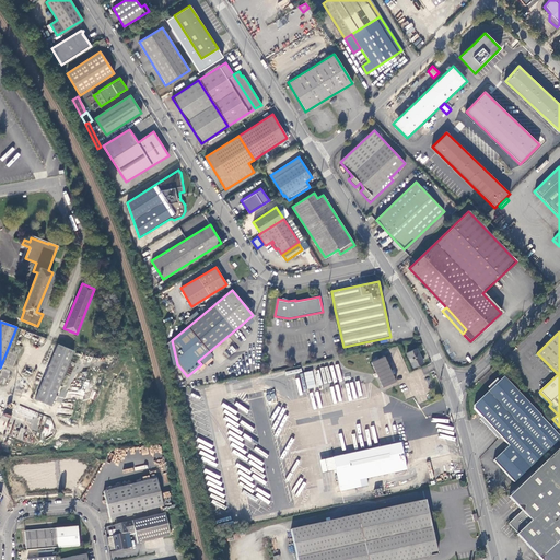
[(58,343),(35,399),(51,406),(73,350),(58,343)]
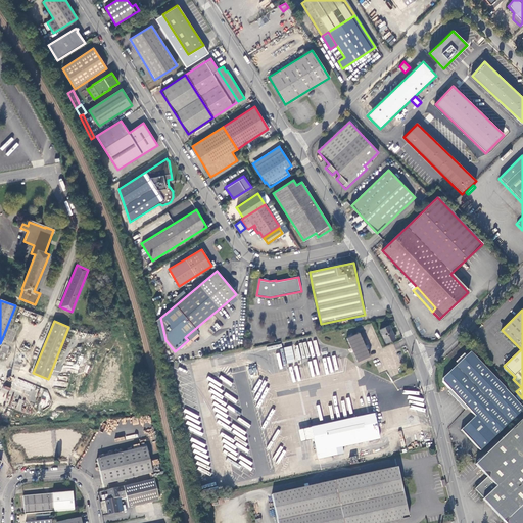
[(378,330),(383,343),(392,339),(387,326),(378,330)]
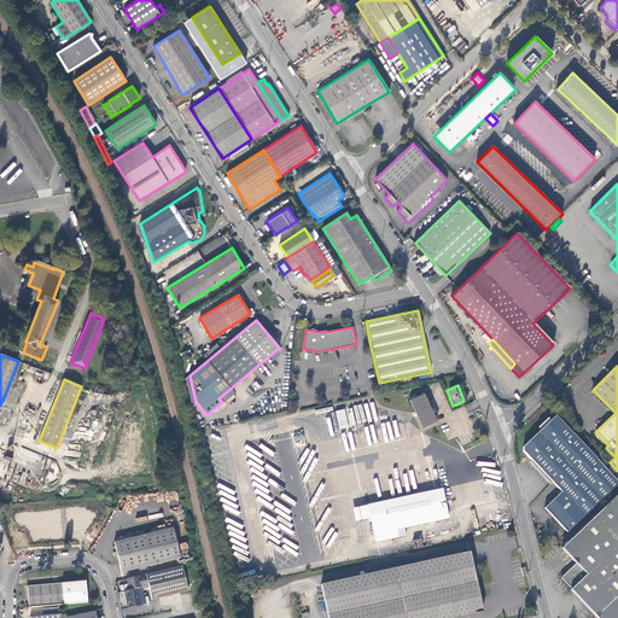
[(409,400),(414,412),(415,415),(421,427),(436,421),(433,413),(431,408),(424,392),(409,400)]
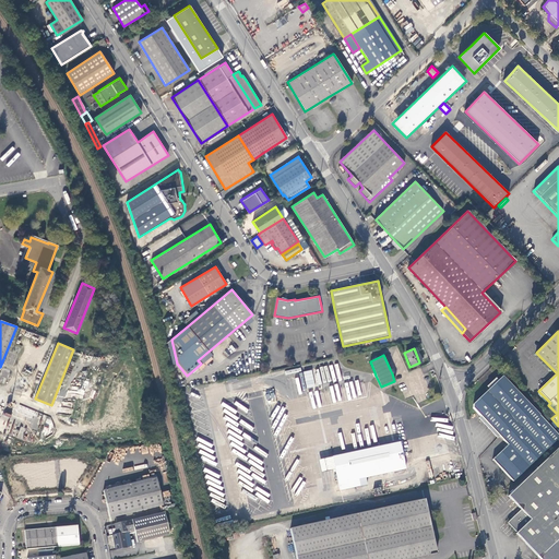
[(304,372),(308,393),(323,389),(318,369),(304,372)]
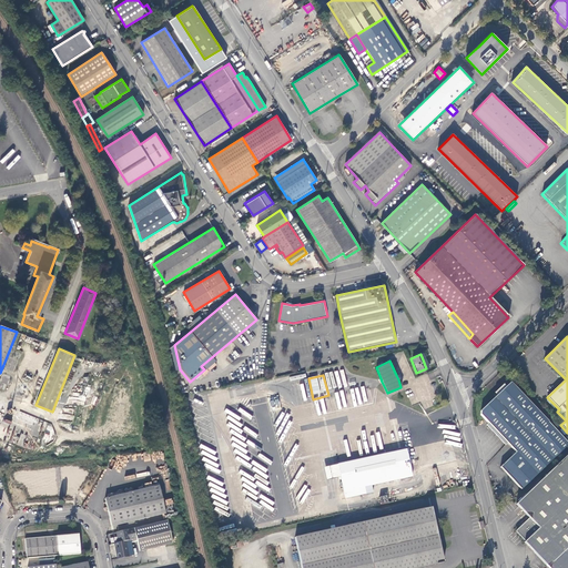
[(516,453),(548,423),(510,383),(480,412),(480,415),(511,447),(516,453)]
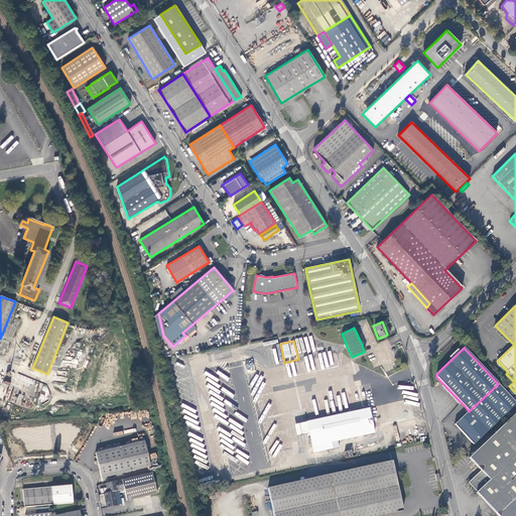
[(253,360),(245,361),(246,371),(254,370),(253,360)]
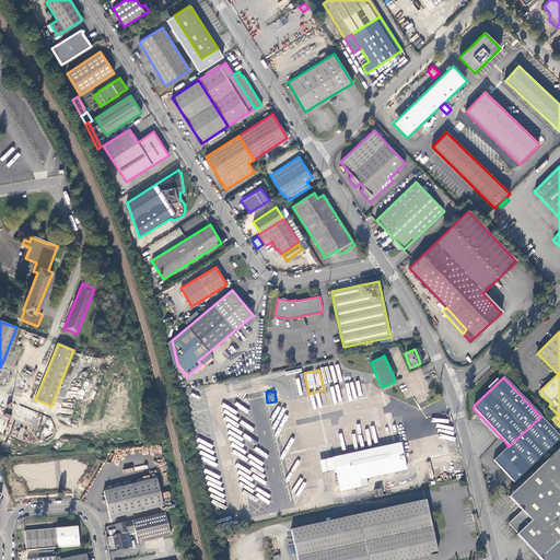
[(514,482),(559,439),(559,436),(540,417),(509,446),(493,461),(514,482)]
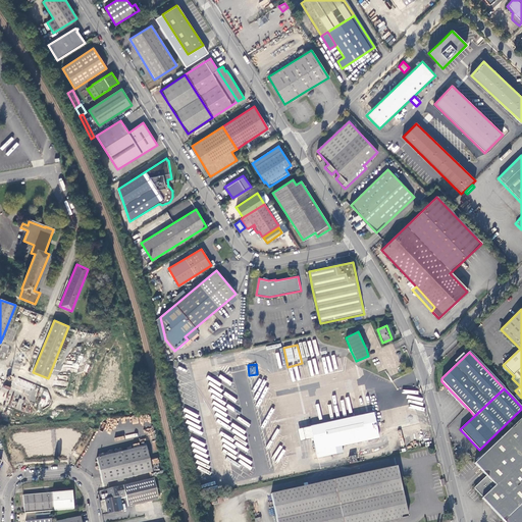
[(310,427),(317,459),(336,455),(335,451),(341,450),(341,447),(378,438),(372,414),(310,427)]
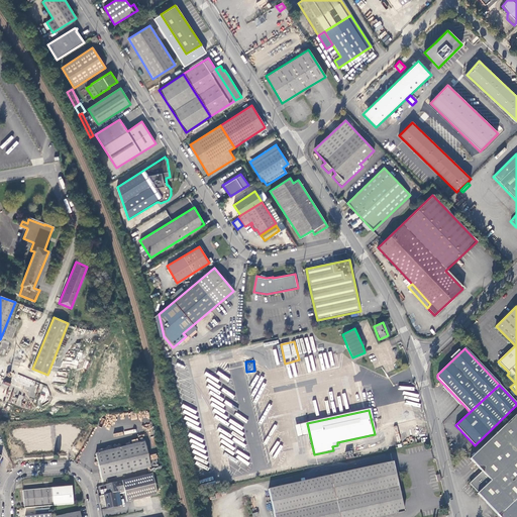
[(516,516),(516,414),(470,458),(483,473),(470,484),(479,493),(478,494),(492,509),(499,516),(516,516)]
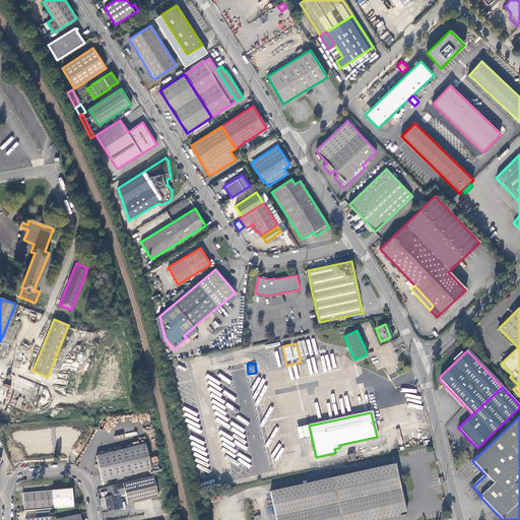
[(95,456),(101,480),(150,469),(145,445),(95,456)]
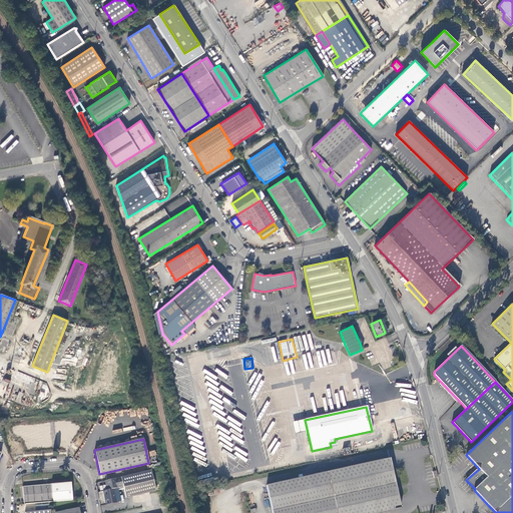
[(267,486),(272,512),(378,512),(401,508),(390,458),(267,486)]
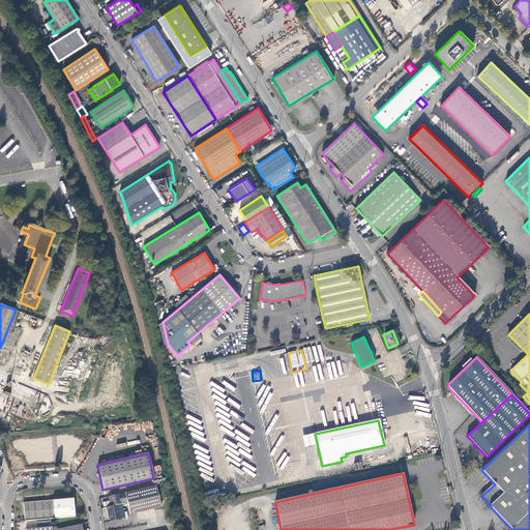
[(160,507),(155,484),(108,497),(110,507),(117,505),(127,503),(129,514),(160,507)]
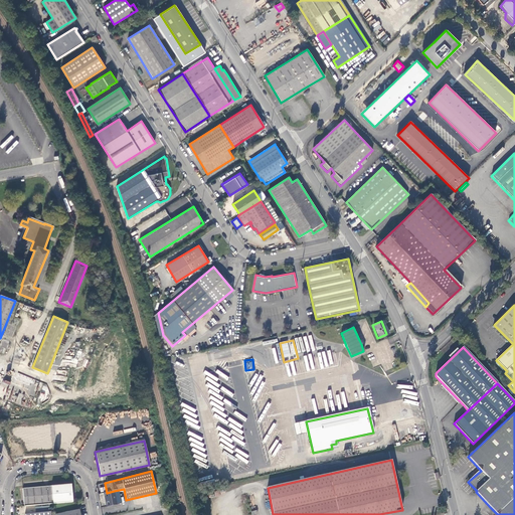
[(23,488),(24,506),(72,502),(71,484),(23,488)]
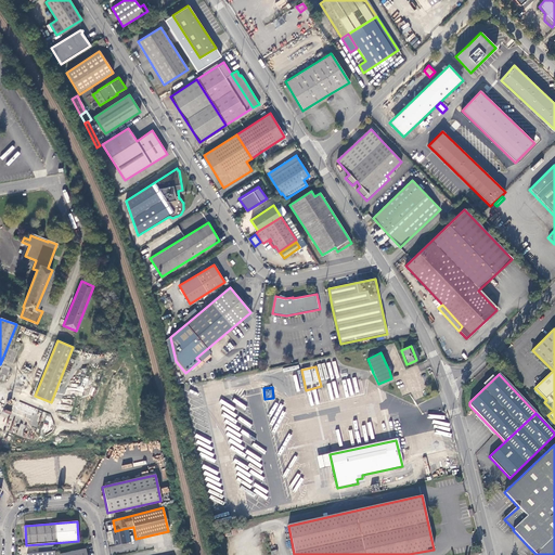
[(115,531),(112,531),(115,546),(126,544),(123,529),(115,531)]
